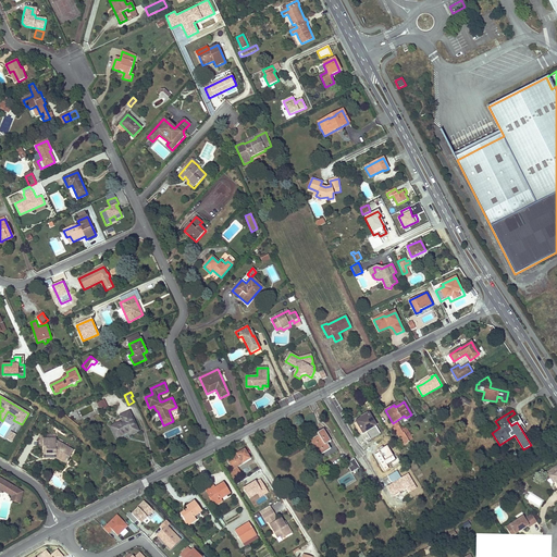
[(138,431),(130,412),(121,417),(123,421),(111,426),(116,437),(128,433),(130,435),(138,431)]
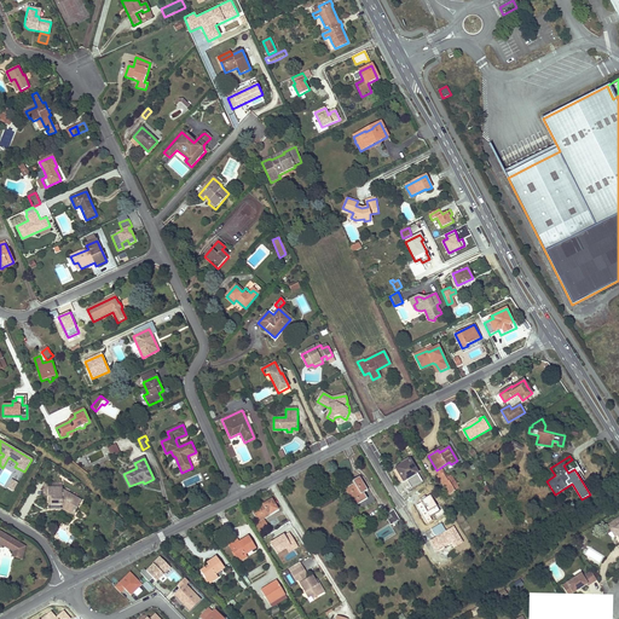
[(398,476),(399,479),(400,481),(406,478),(412,487),(422,481),(409,458),(401,462),(403,464),(398,468),(401,474),(398,476)]
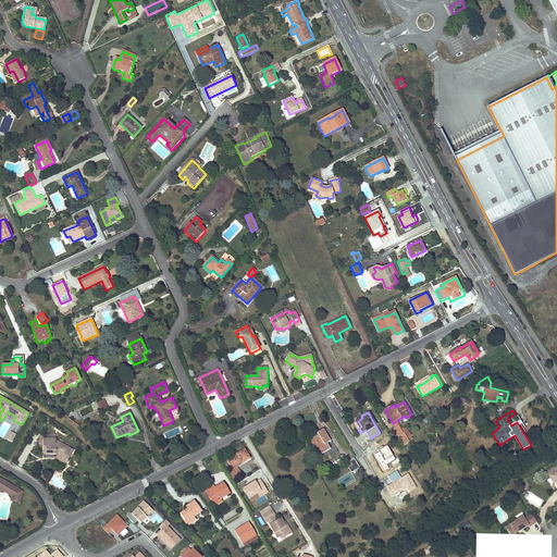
[(412,438),(407,431),(404,433),(403,430),(401,431),(398,425),(395,428),(394,429),(404,445),(409,442),(409,441),(412,438)]
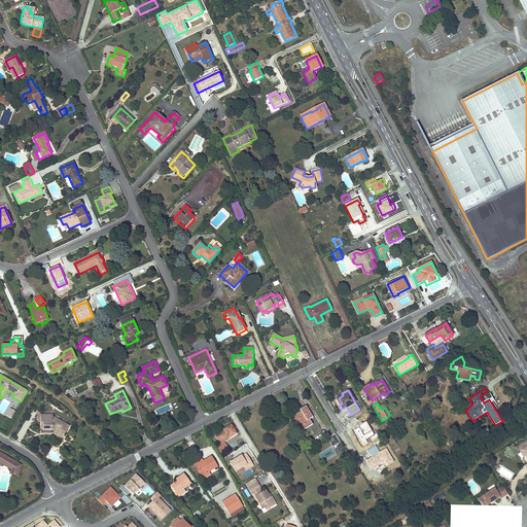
[(312,417),(306,406),(304,407),(308,413),(311,418),(312,417)]
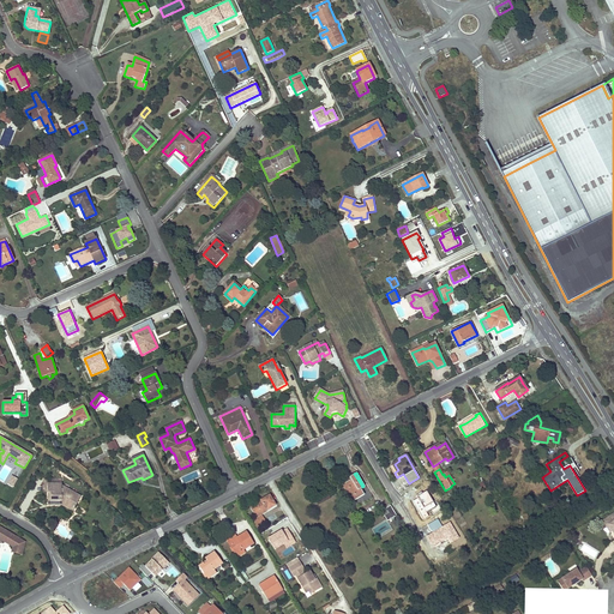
[(362,487),(359,481),(354,474),(349,477),(351,482),(349,483),(347,481),(342,485),(353,501),(363,494),(360,488),(362,487)]
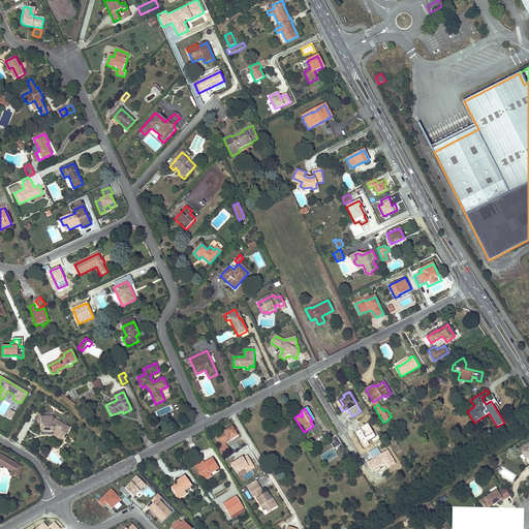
[(6,417),(11,419),(16,412),(10,410),(6,417)]
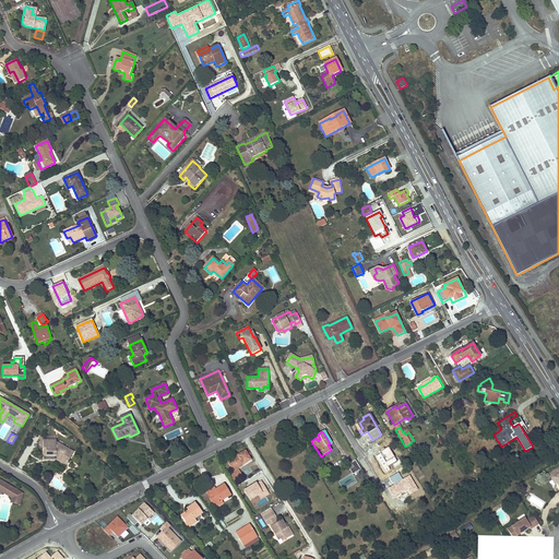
[(44,449),(47,449),(47,460),(57,460),(61,462),(63,459),(69,461),(73,452),(57,442),(57,436),(47,436),(47,441),(44,441),(44,449)]
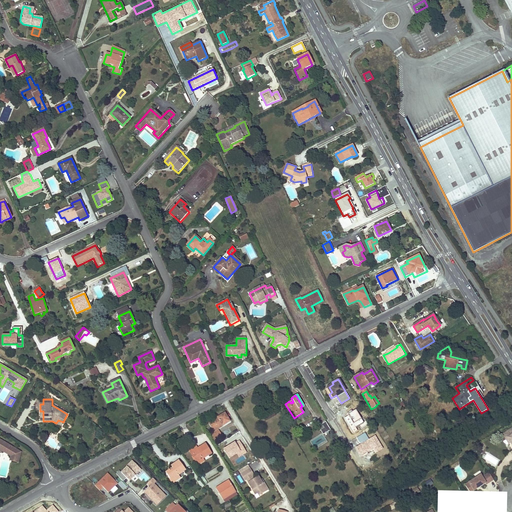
[(364,422),(356,409),(348,414),(349,416),(345,418),(353,433),(357,430),(355,427),(364,422)]
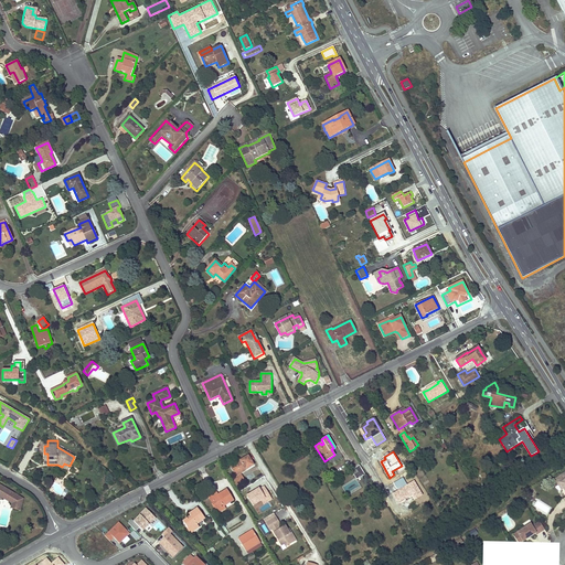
[(235,479),(234,480),(233,480),(236,484),(237,486),(238,484),(240,486),(245,482),(241,472),(254,465),(249,457),(245,459),(245,458),(241,460),(241,461),(231,467),(237,477),(235,478),(235,479)]
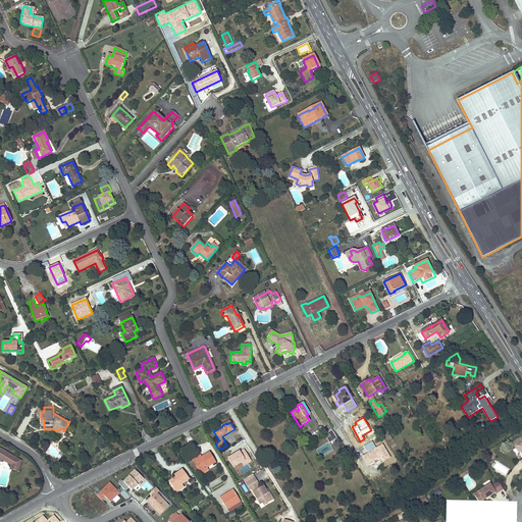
[(326,437),(327,440),(329,442),(336,438),(331,429),(327,432),(329,435),(326,437)]
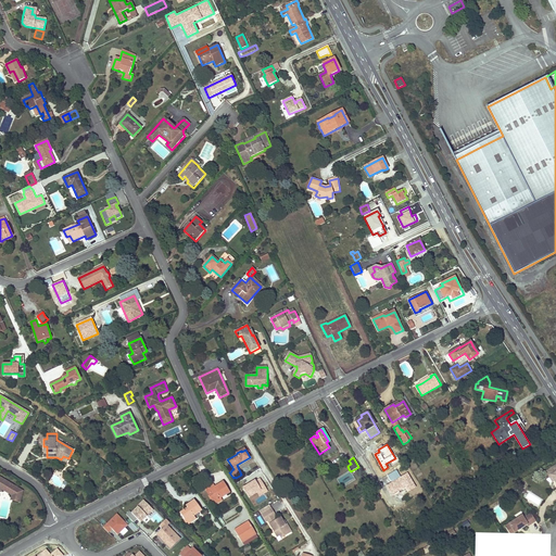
[(401,477),(396,469),(388,475),(392,482),(386,487),(391,496),(406,489),(407,492),(416,488),(407,472),(401,477)]
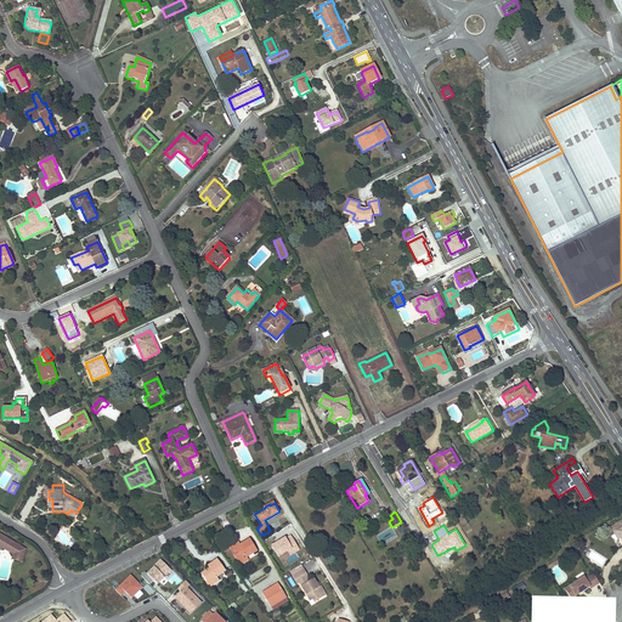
[(542,529),(535,533),(539,541),(547,537),(542,529)]
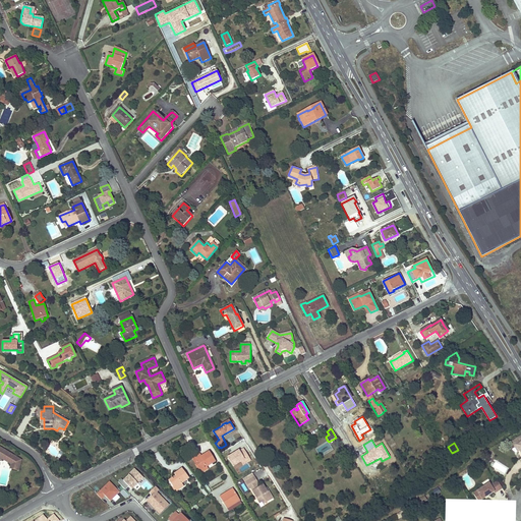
[(239,450),(227,457),(233,467),(241,462),(243,465),(251,460),(244,449),(240,451),(239,450)]
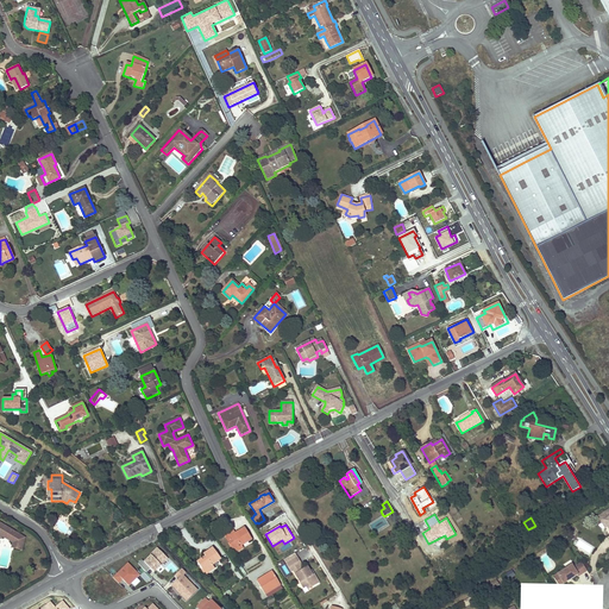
[(22,550),(24,544),(25,538),(4,526),(2,528),(0,526),(0,532),(16,541),(13,548),(22,550)]
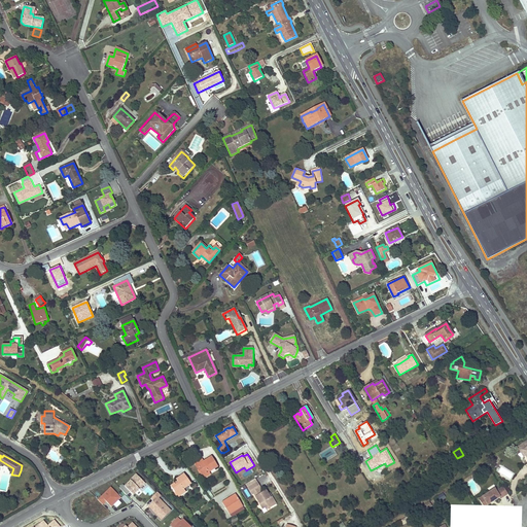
[(211,457),(206,460),(201,463),(200,461),(195,464),(202,476),(217,466),(211,457)]
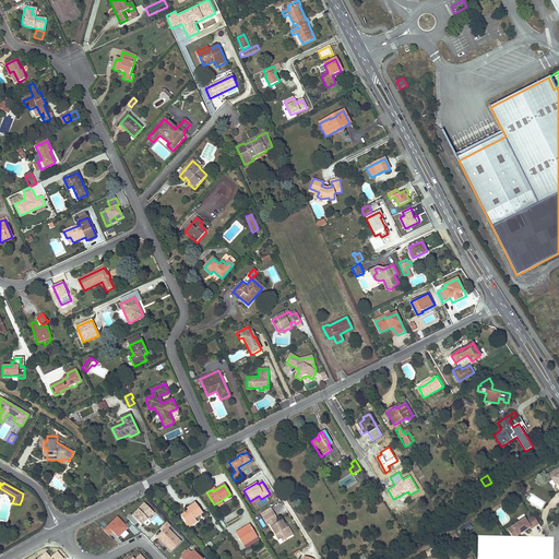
[(11,498),(11,502),(12,503),(14,497),(0,488),(0,492),(0,491),(11,498)]
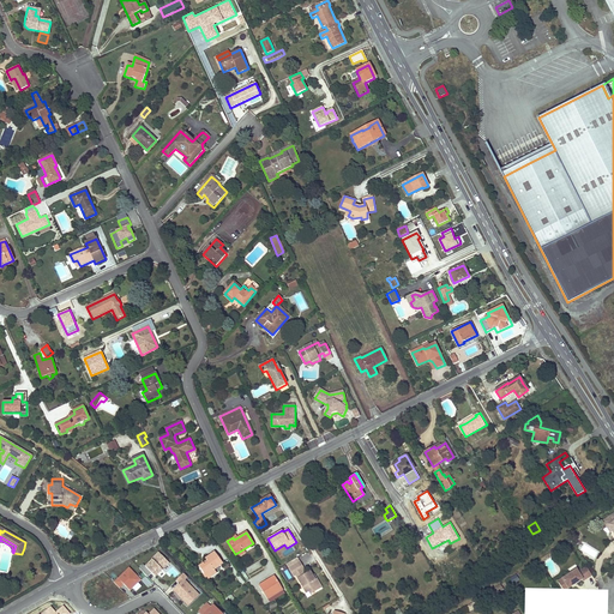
[(139,569),(148,577),(151,573),(155,577),(169,563),(158,552),(151,559),(152,559),(145,566),(143,565),(139,569)]
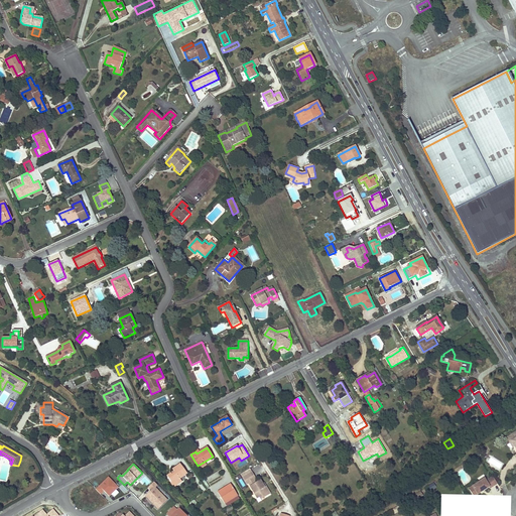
[(179,479),(182,476),(186,474),(178,464),(171,470),(173,471),(166,477),(174,487),(180,482),(179,479)]
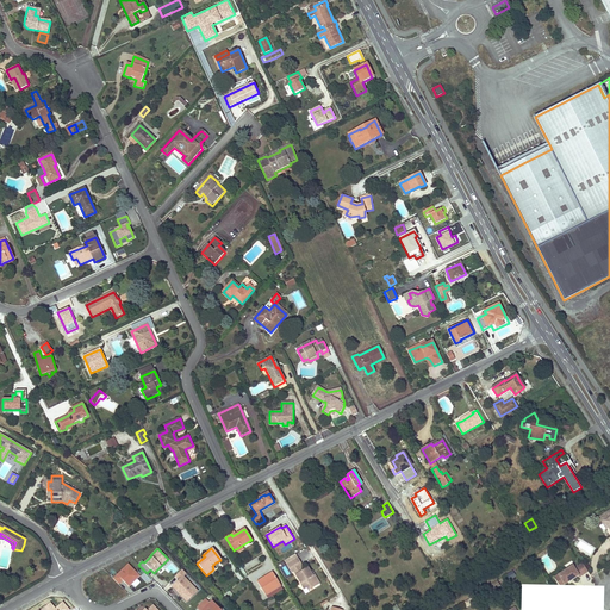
[(298,558),(286,564),(291,572),(293,571),(299,566),(302,565),(298,558)]
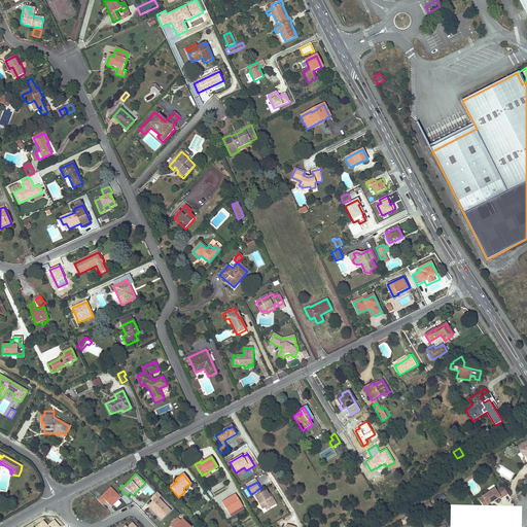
[(500,499),(508,494),(503,486),(496,491),(495,488),(482,496),(485,500),(481,502),(484,507),(499,497),(500,499)]
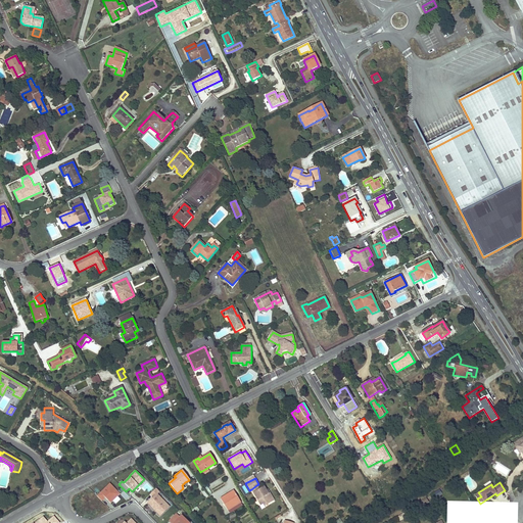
[(120,493),(109,483),(97,495),(102,501),(105,497),(110,503),(120,493)]
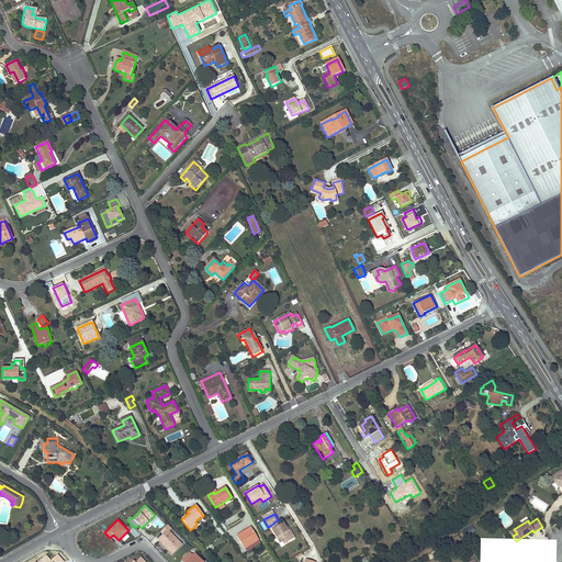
[(278,526),(272,529),(277,537),(279,536),(282,540),(283,543),(294,537),(289,529),(288,530),(285,526),(283,523),(278,526)]
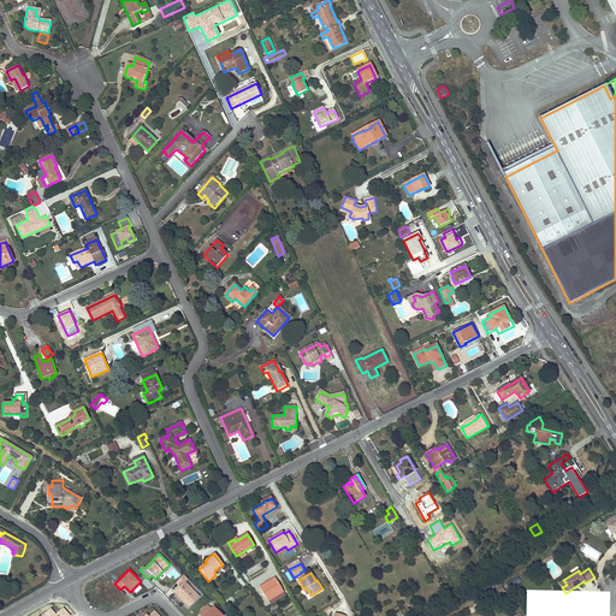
[(237,579),(243,586),(249,580),(244,574),(237,579)]
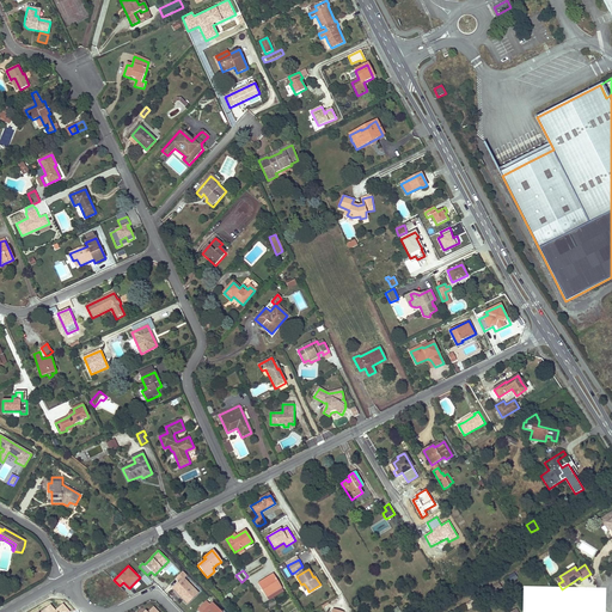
[(185,575),(182,571),(176,577),(179,581),(172,588),(177,592),(178,591),(185,597),(183,599),(188,603),(199,592),(194,588),(193,589),(185,582),(188,581),(183,577),(185,575)]
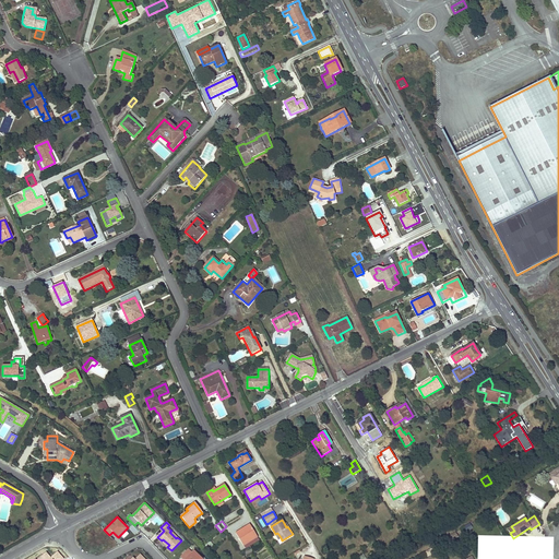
[(249,523),(237,531),(245,545),(258,536),(249,523)]
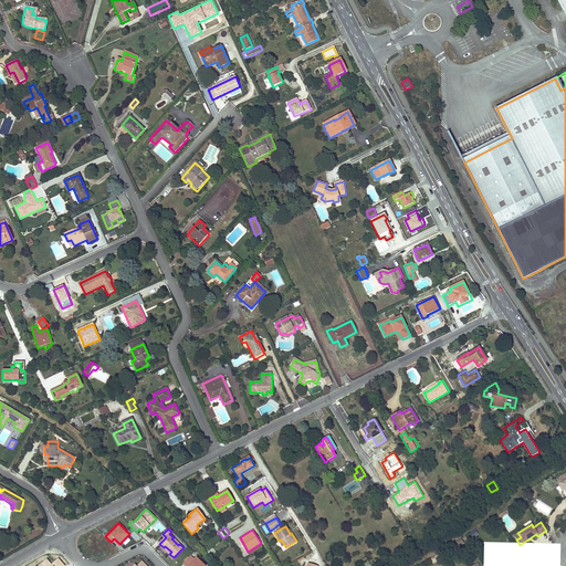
[(480,535),(477,530),(469,534),(472,540),(480,535)]
